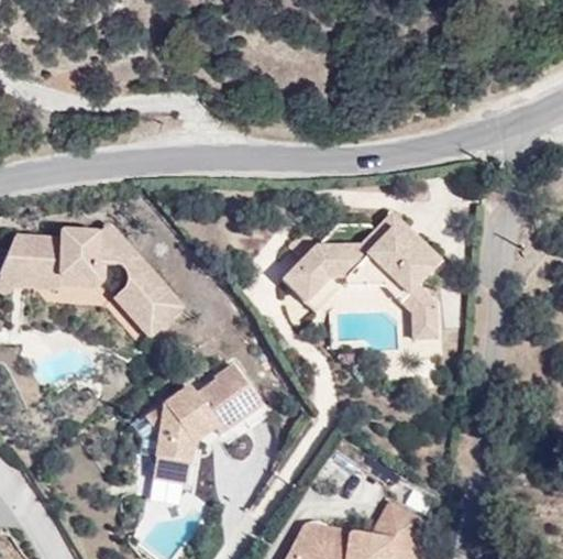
[(406,242),(412,233),(387,210),(357,243),(375,242),(388,226),(406,242)]
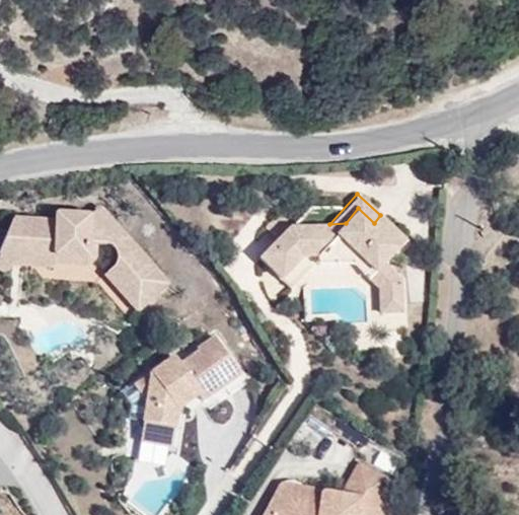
[(402,236),(380,215),(374,223),(358,208),(346,223),(329,224),(289,225),(300,212),(288,200),(266,224),(278,236),(272,242),(293,263),(301,254),(316,253),(354,252),(373,270),(381,261),(402,236)]
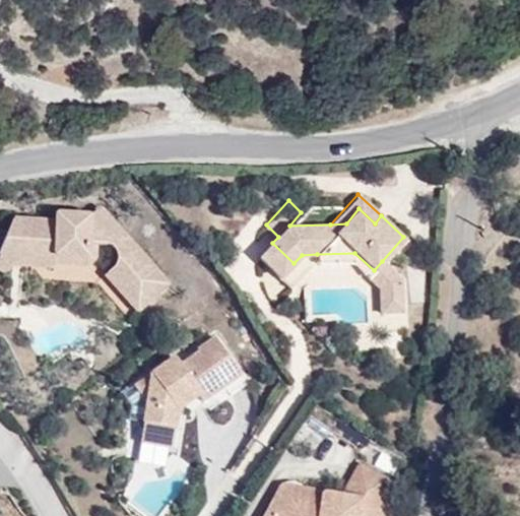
[(114,230),(119,224),(106,207),(95,216),(101,226),(107,229),(114,230)]
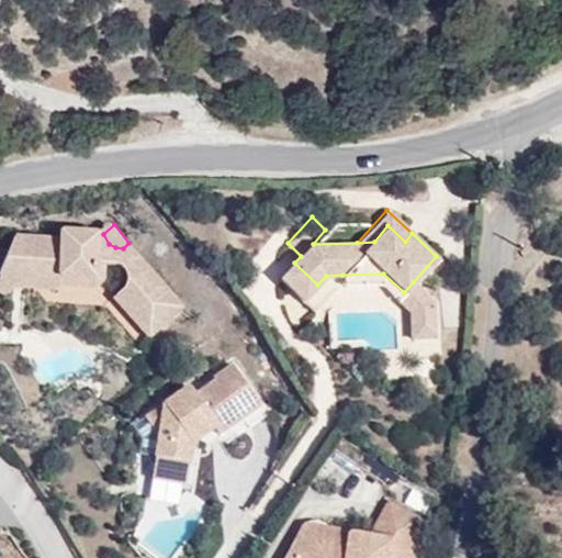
[(186,309),(128,243),(123,248),(115,247),(109,244),(103,234),(68,231),(67,240),(9,233),(4,245),(14,248),(6,271),(56,276),(64,283),(100,288),(109,279),(102,272),(102,264),(110,265),(125,266),(131,270),(134,277),(134,283),(131,290),(119,298),(146,331),(165,315),(170,323),(186,309)]
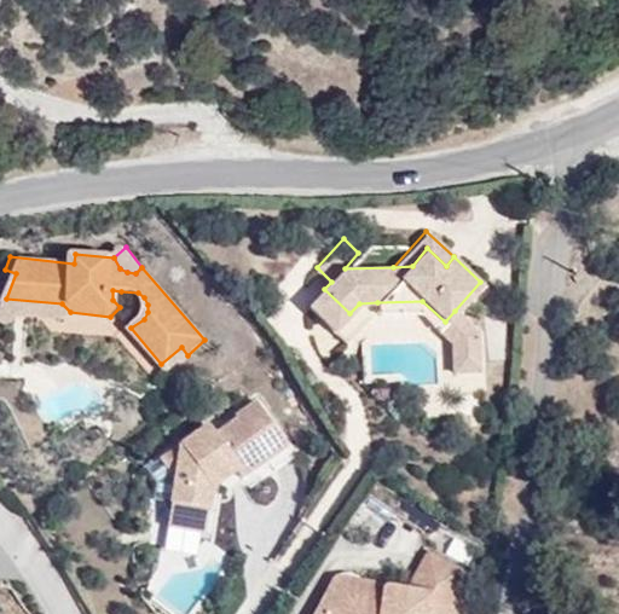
[(314,301),(337,323),(340,324),(350,313),(324,289),(314,301)]
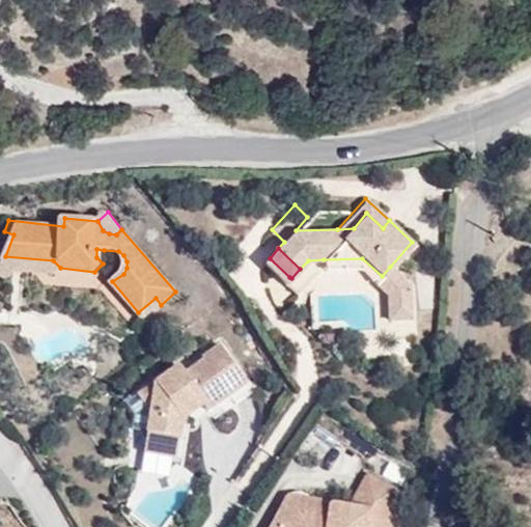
[(56,273),(60,268),(53,260),(5,256),(0,273),(10,276),(19,269),(56,273)]
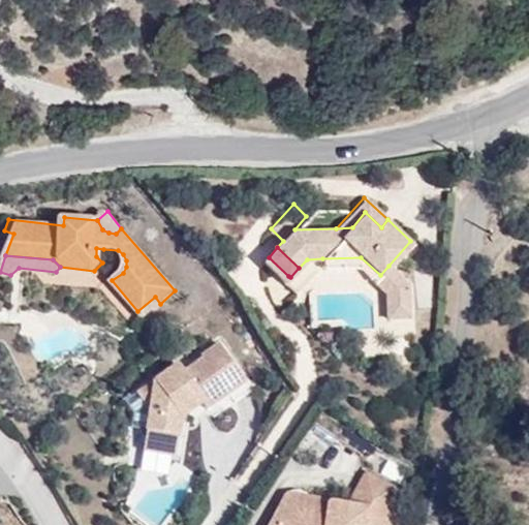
[(263,264),(284,282),(288,276),(269,257),(263,264)]
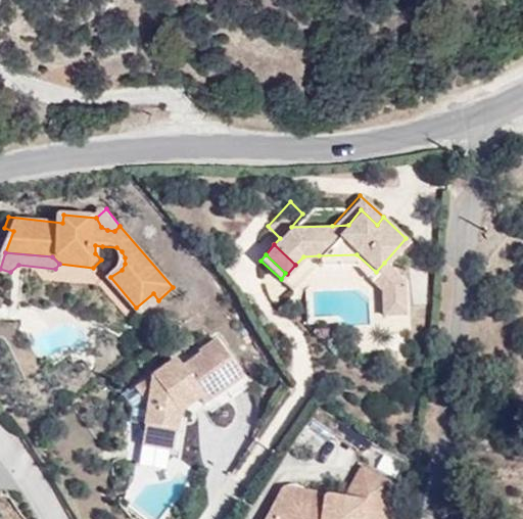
[(354,264),(371,278),(376,272),(357,254),(319,255),(319,265),(354,264)]
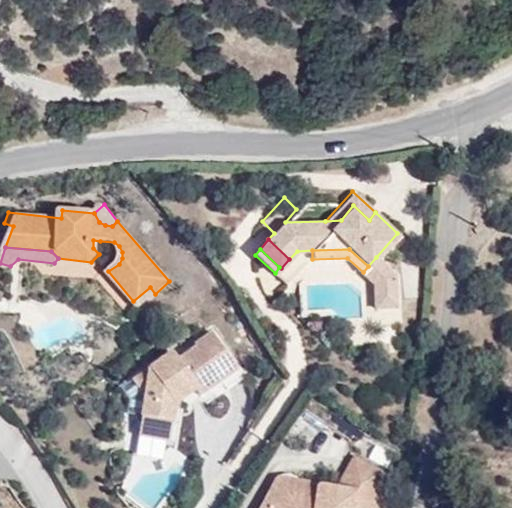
[(393,271),(376,257),(368,266),(363,272),(373,282),(374,305),(394,304),(393,271)]
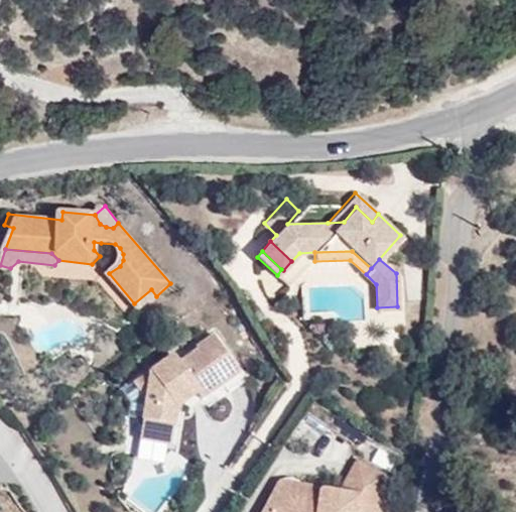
[(281,269),(277,275),(287,284),(300,270),(291,261),(283,270),(281,269)]
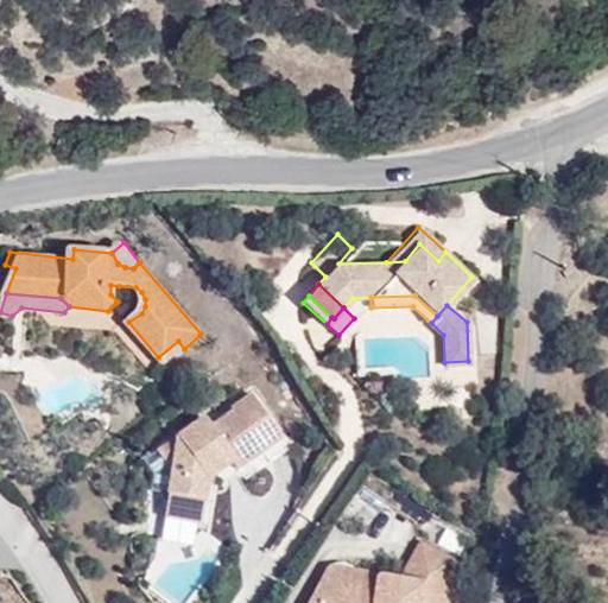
[(164,365),(184,349),(178,341),(158,357),(164,365)]
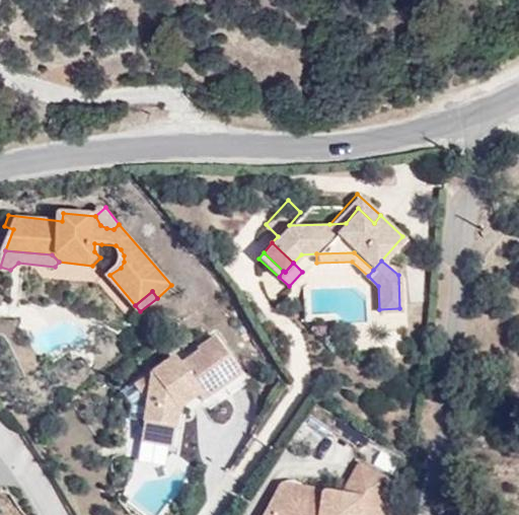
[(174,355),(141,378),(152,393),(147,396),(144,419),(141,440),(147,441),(171,444),(177,406),(186,400),(199,391),(203,396),(241,370),(216,334),(178,360),(174,355)]
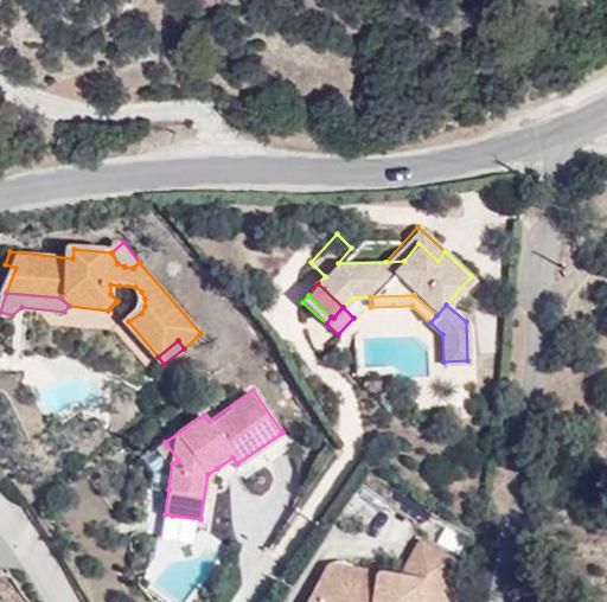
[(153,469),(151,487),(168,490),(172,463),(178,460),(165,442),(144,456),(153,469)]
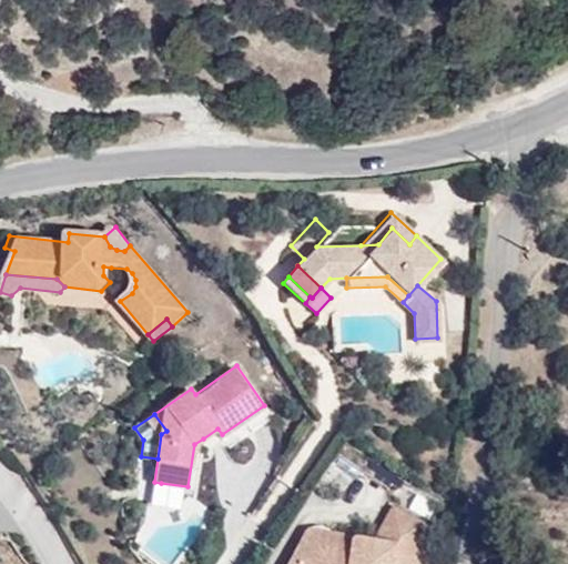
[(203,439),(194,444),(188,486),(161,483),(160,490),(194,495),(203,439)]
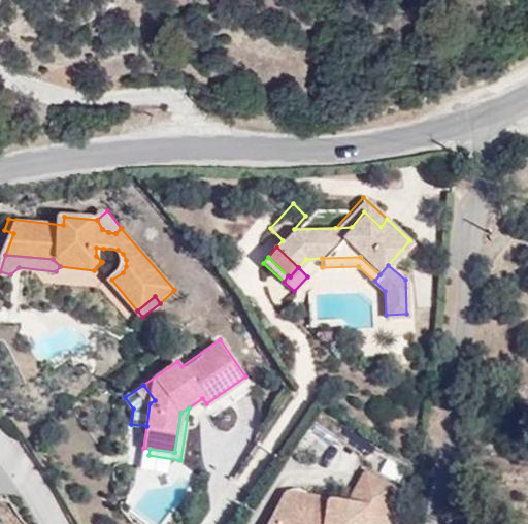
[(385,523),(391,483),(363,469),(347,502),(311,498),(306,511),(283,498),(269,523),(385,523)]
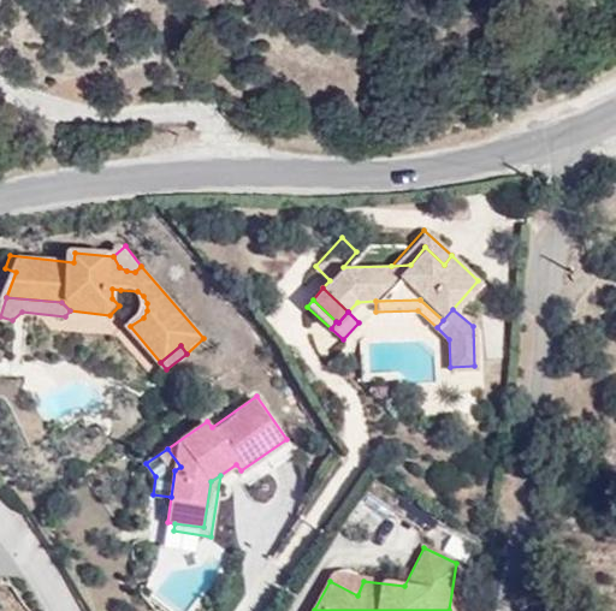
[(357,595),(363,581),(332,576),(330,581),(357,595)]
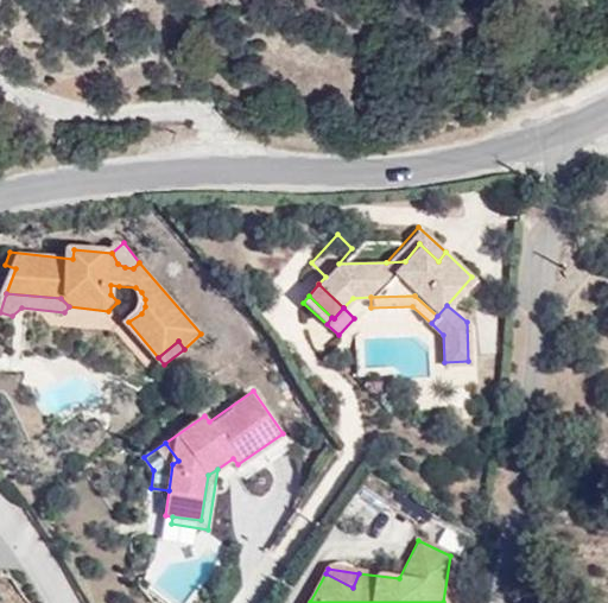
All buildings are outlined.
